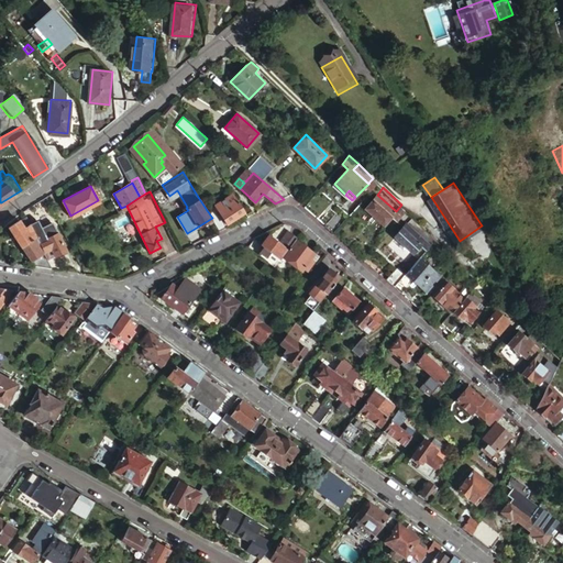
[(206,191),(198,197),(205,207),(212,202),(206,191)]
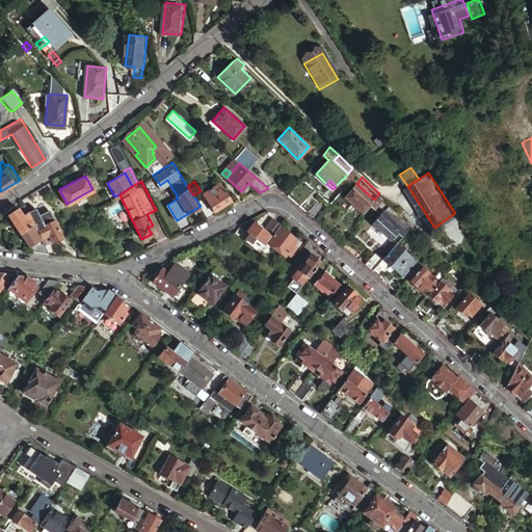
[(208,218),(215,214),(214,211),(231,200),(220,182),(195,198),(201,206),(208,218)]
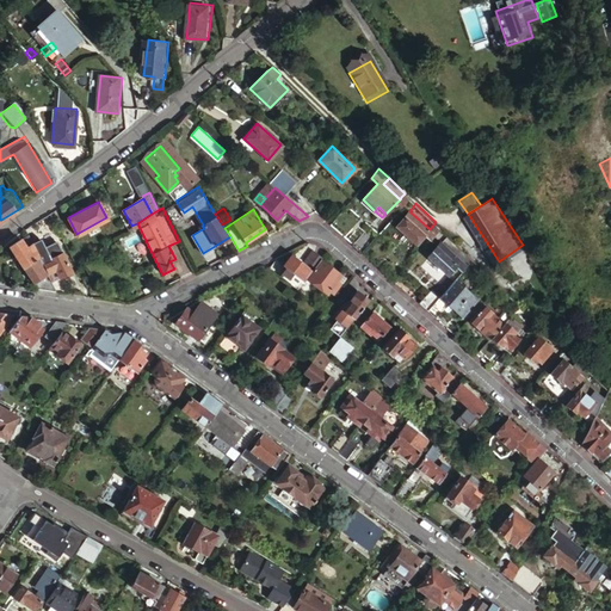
[(417,245),(427,232),(430,229),(409,211),(397,226),(417,245)]
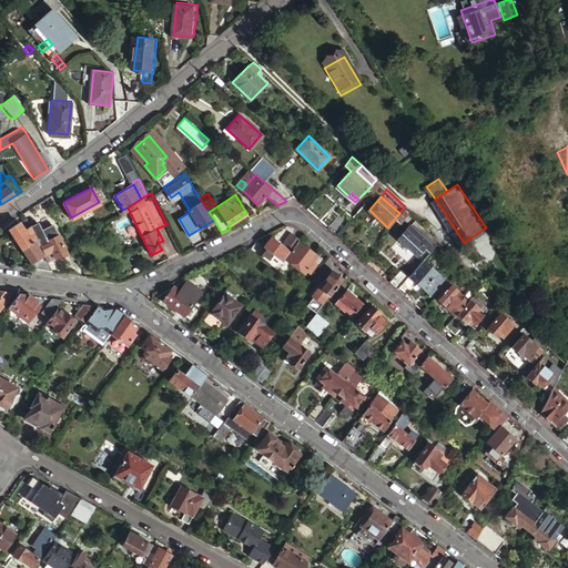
[(464,243),(435,199),(432,201),(462,245),(464,243)]
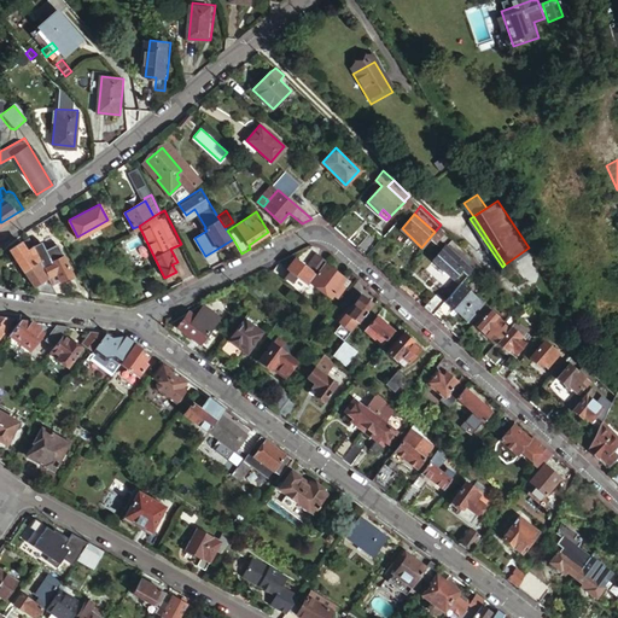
[(438,240),(447,231),(441,225),(435,232),(432,234),(438,240)]
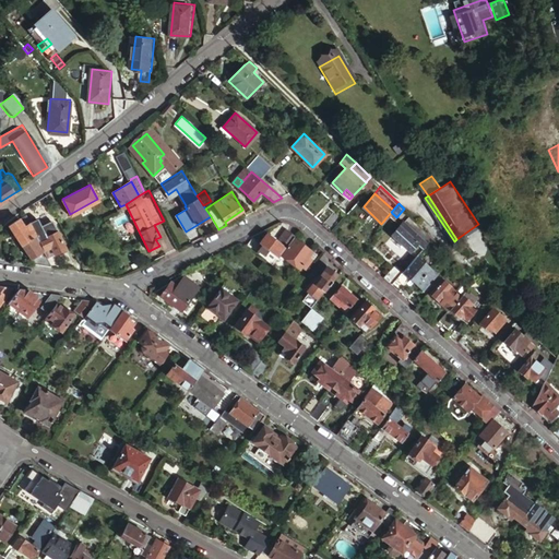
[(323,223),(331,230),(343,217),(334,211),(323,223)]
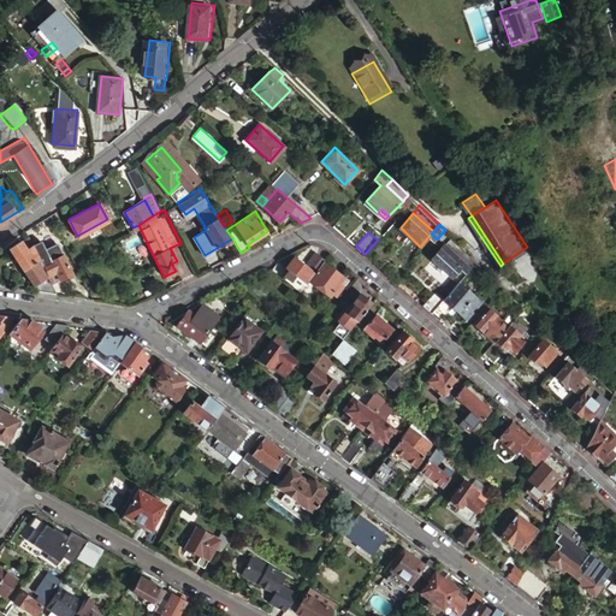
[(25,249),(33,246),(28,236),(21,241),(25,249)]
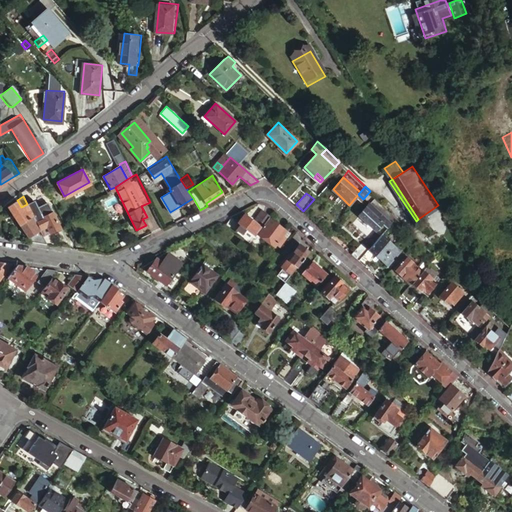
[(29,242),(46,245),(34,220),(27,204),(21,207),(17,200),(7,207),(26,236),(29,242)]
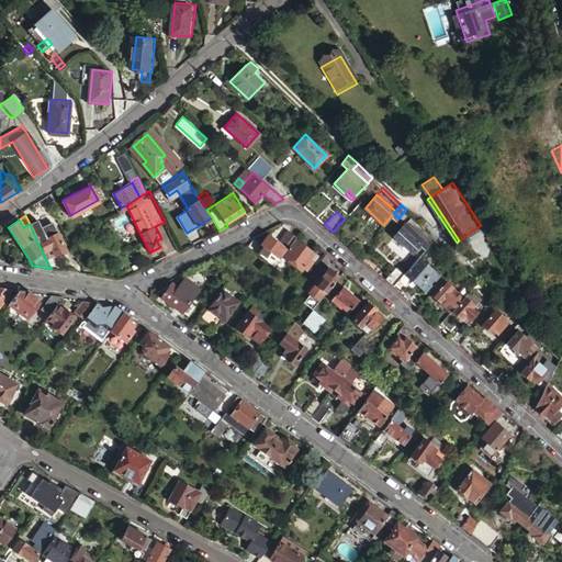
[(426,250),(430,246),(405,222),(394,236),(412,253),(419,245),(426,250)]
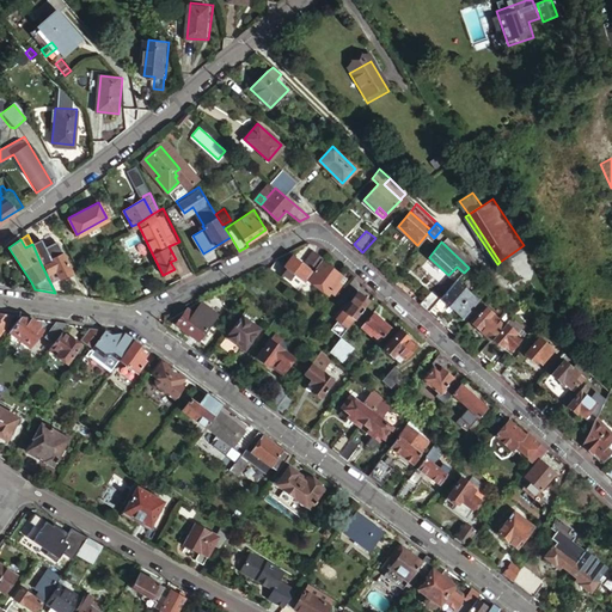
[(322,261),(323,259),(313,251),(304,264),(313,271),(322,261)]
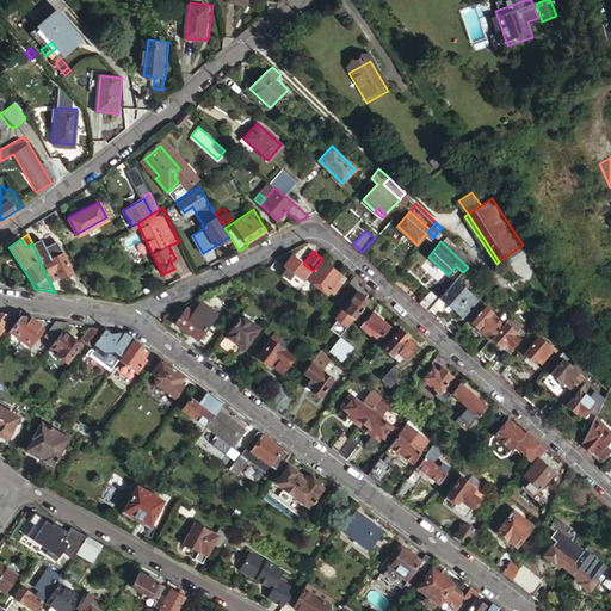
[(55,292),(67,294),(59,278),(72,271),(62,252),(61,252),(45,259),(47,260),(41,263),(55,292)]
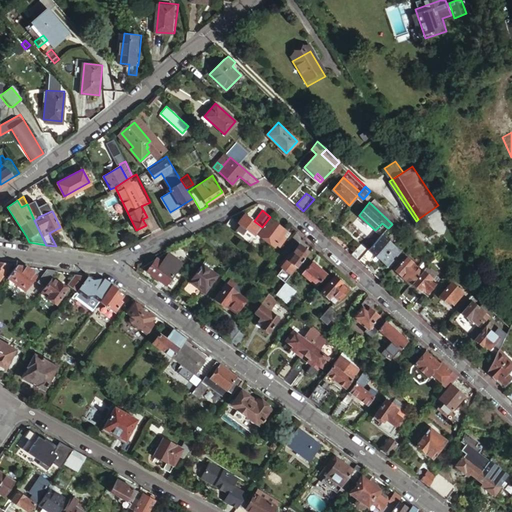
[(250,234),(254,237),(256,235),(262,227),(254,221),(245,214),(237,224),(239,225),(250,234)]
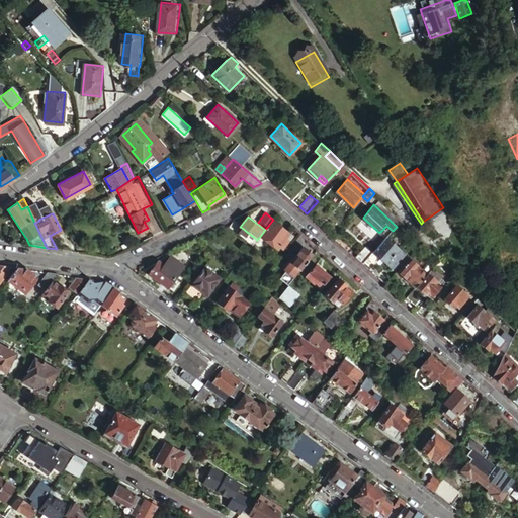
[(265,230),(259,238),(275,252),(278,248),(281,251),(288,242),(285,240),(289,235),(272,221),(265,230)]
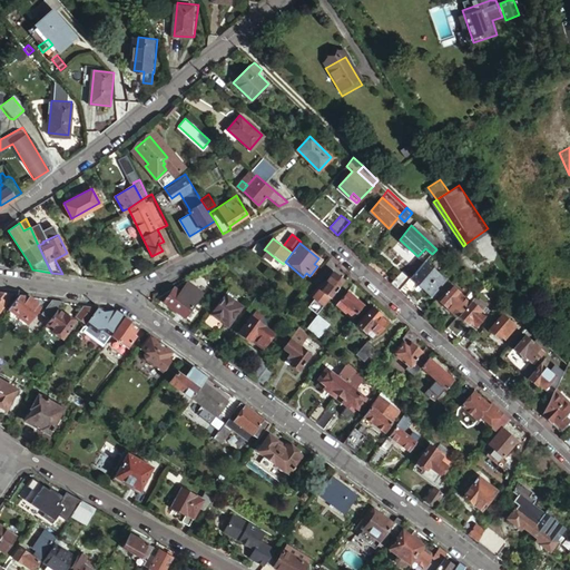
[(274,267),(278,261),(266,251),(261,257),(274,267)]
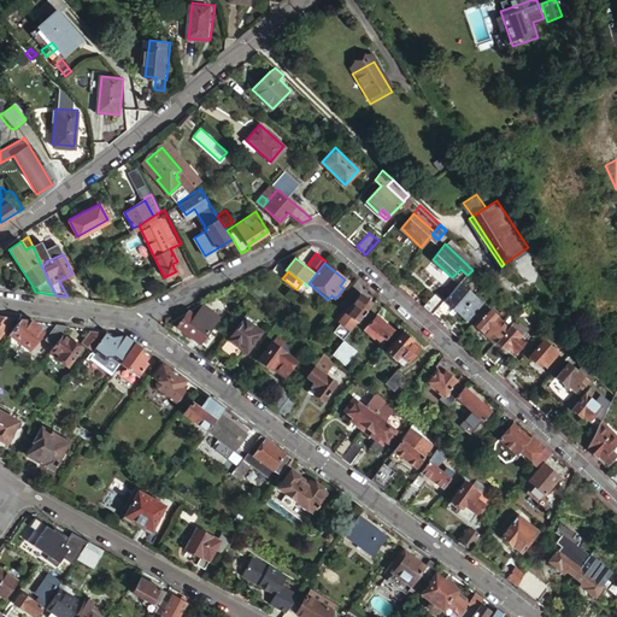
[(432,315),(440,322),(452,307),(466,319),(482,303),(460,282),(446,300),(432,315)]
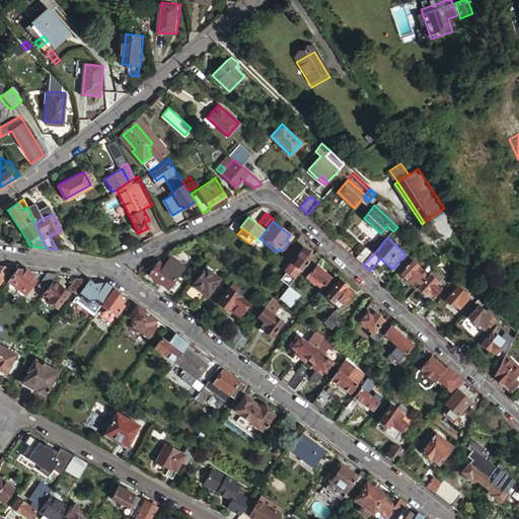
[(300,273),(312,256),(296,243),(288,254),(292,257),(283,270),(294,280),(300,273)]
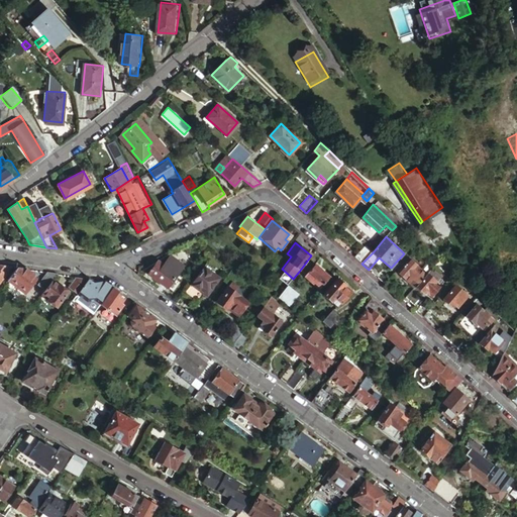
[(354,256),(362,264),(374,251),(366,244),(354,256)]
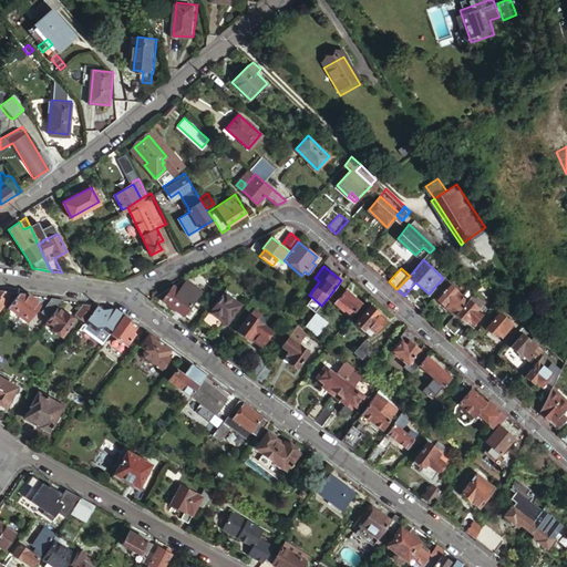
[(176,287),(165,303),(182,316),(183,313),(188,317),(195,308),(189,305),(200,289),(189,281),(182,291),(176,287)]
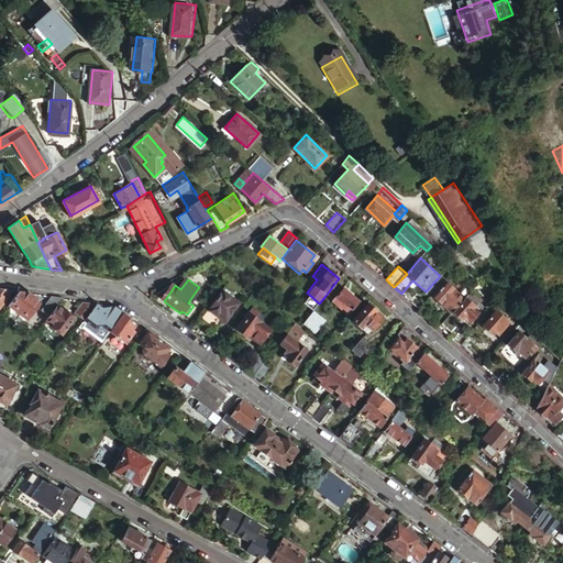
[(459,294),(448,283),(433,296),(445,308),(459,294)]
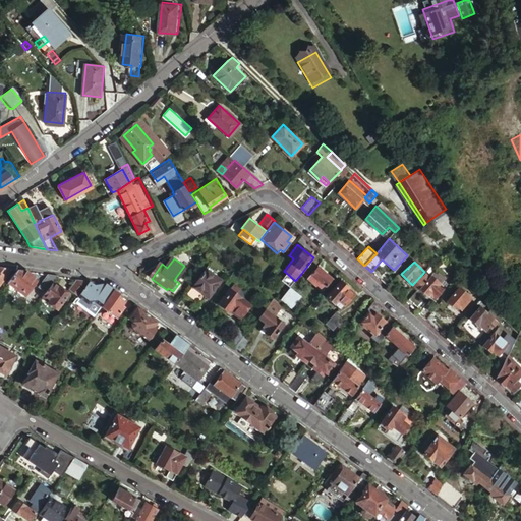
[(0,283),(11,268),(0,266),(0,283)]
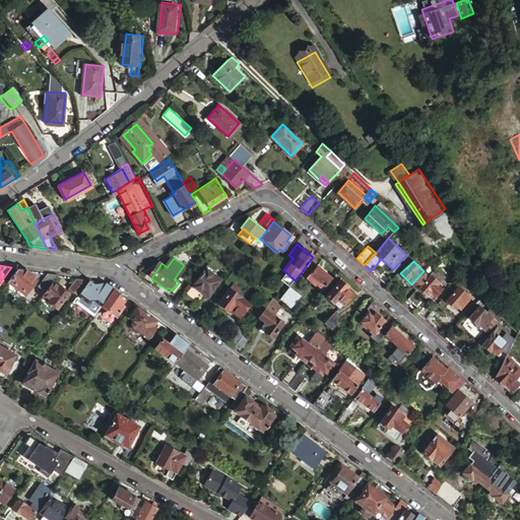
[(221,276),(206,265),(193,283),(208,295),(221,276)]
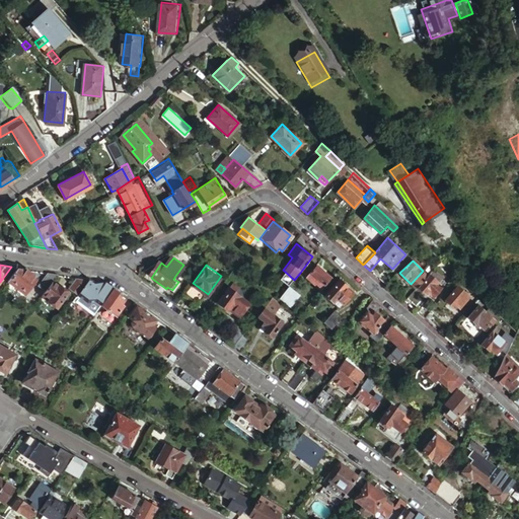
[(320,291),(330,278),(316,266),(305,278),(320,291)]
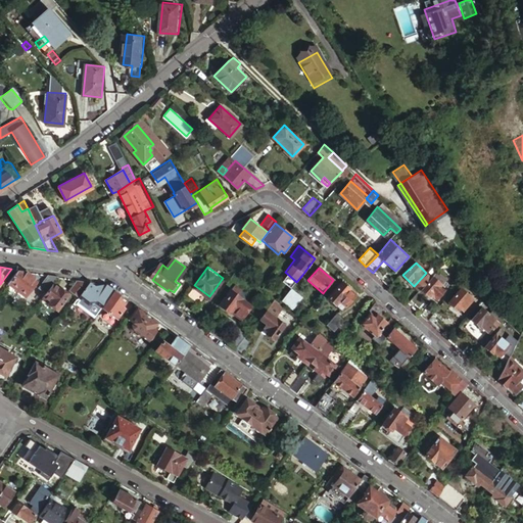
[(27,275),(21,271),(17,270),(8,283),(26,295),(36,281),(34,279),(35,277),(28,273),(27,275)]
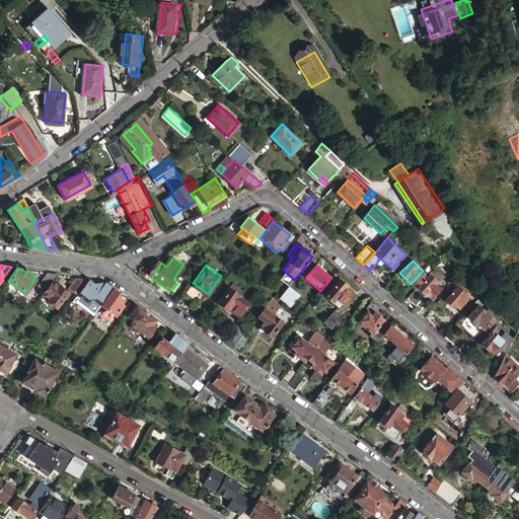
[(247,279),(239,272),(235,277),(244,283),(247,279)]
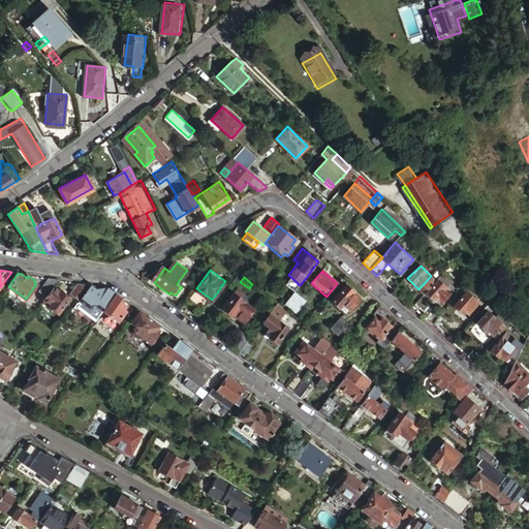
[(52,286),(57,279),(48,278),(38,290),(45,296),(52,286)]
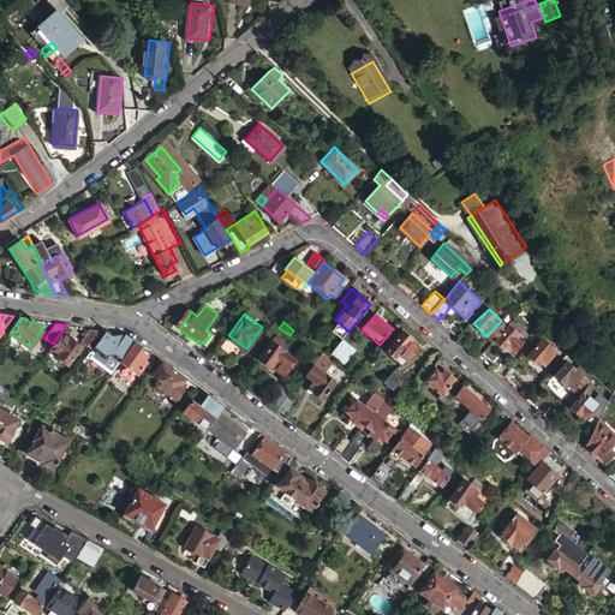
[(523,341),(525,339),(508,324),(495,340),(503,348),(506,346),(513,351),(523,341)]
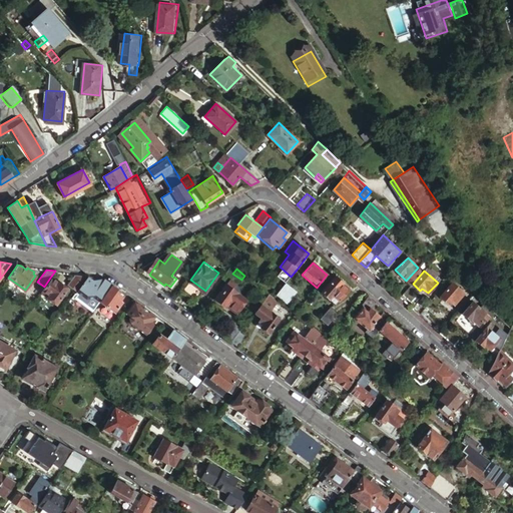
[(75,292),(76,291),(87,276),(74,274),(66,284),(75,292)]
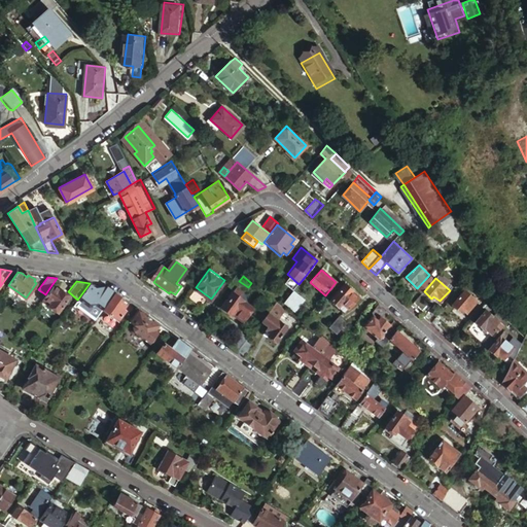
[(95,305),(101,310),(115,292),(106,286),(90,283),(78,299),(88,306),(95,305)]
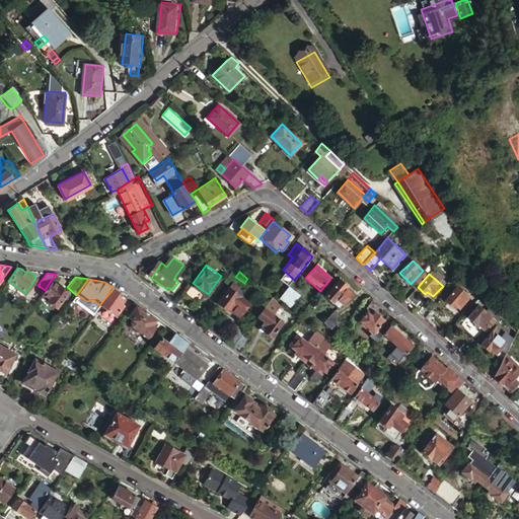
[(352,293),(338,280),(320,300),(327,307),(335,299),(342,305),(352,293)]
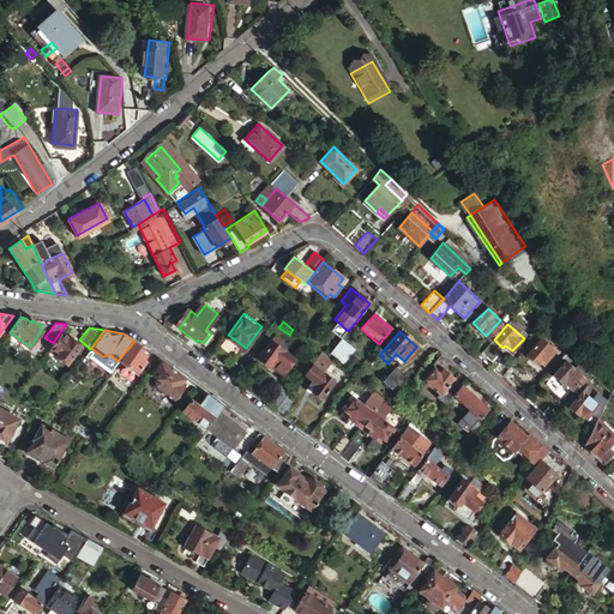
[(68,339),(60,332),(53,343),(48,349),(65,366),(79,347),(70,337),(68,339)]
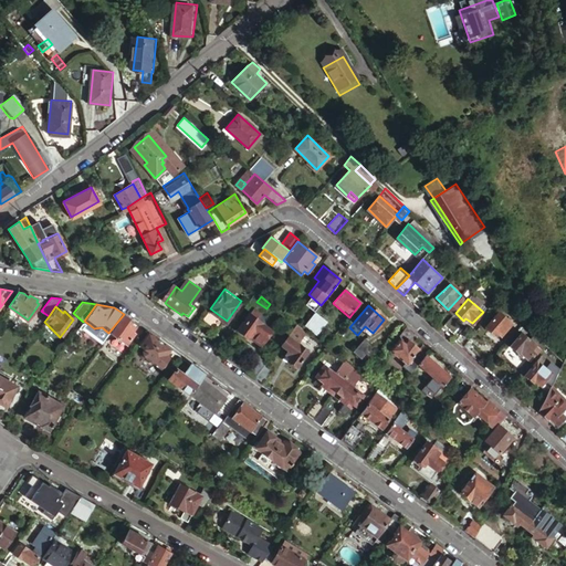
[(250,314),(238,331),(248,338),(249,336),(260,345),(271,331),(257,318),(261,312),(255,307),(251,314),(250,314)]
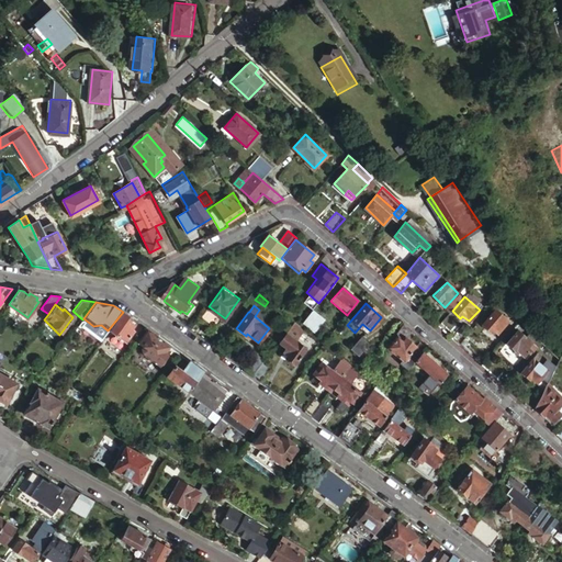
[(484,317),(489,312),(482,307),(480,310),(478,312),(484,317)]
